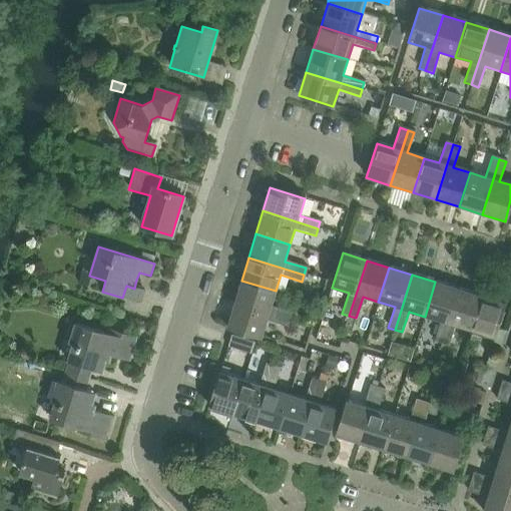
[(271,307),(276,291),(241,281),(233,304),(290,321),(292,314),(271,307)]
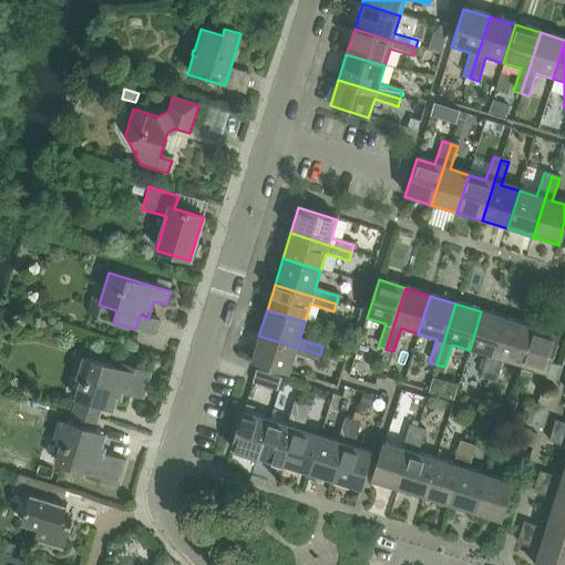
[(488,381),(506,319),(481,311),(470,350),(486,356),(480,378),(488,381)]
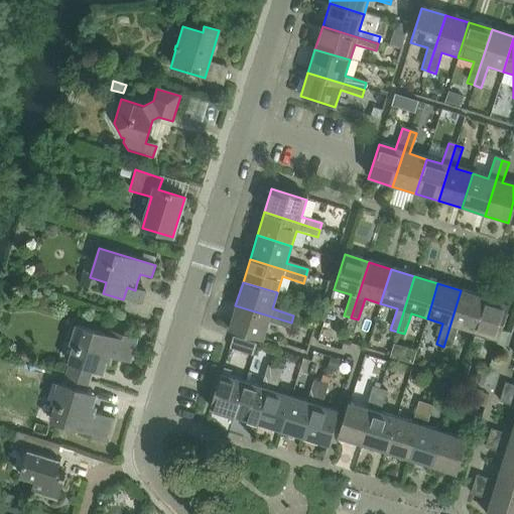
[(472,333),(483,297),(461,290),(443,347),(451,349),(457,328),(472,333)]
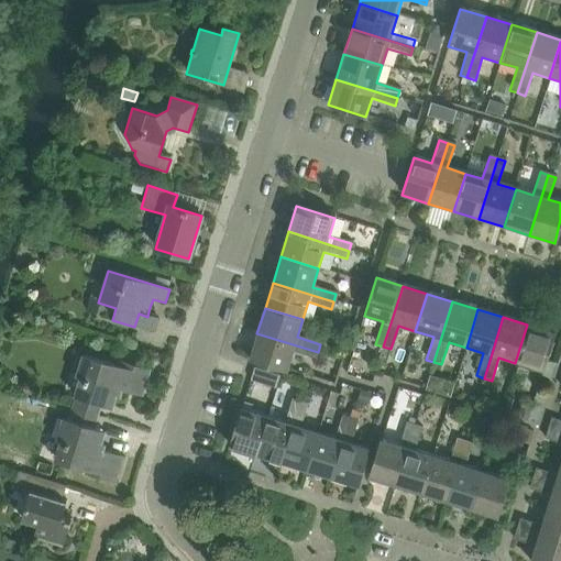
[(542,371),(554,333),(527,325),(515,363),(534,369),(531,375),(540,377),(541,371),(542,371)]
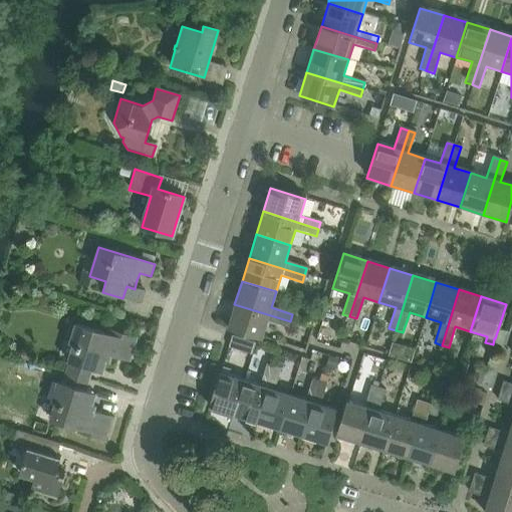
[(261,338),(267,321),(287,328),(290,321),(234,304),(227,327),(261,338)]
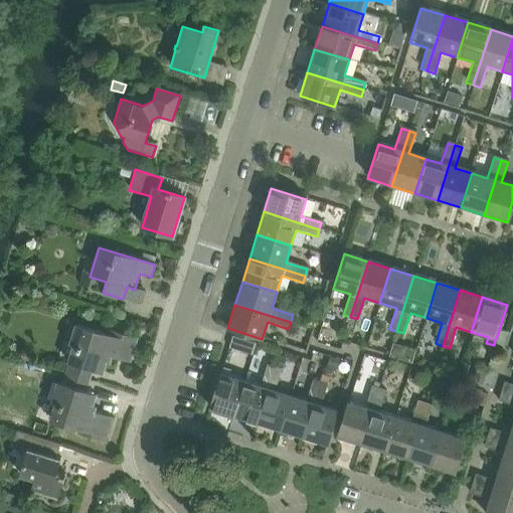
[(128,362),(135,340),(109,332),(108,336),(74,326),(68,344),(77,347),(72,363),(66,361),(66,362),(68,362),(65,373),(54,370),(96,383),(89,380),(92,369),(102,372),(102,371),(98,370),(101,360),(108,362),(110,357),(117,359),(128,362)]
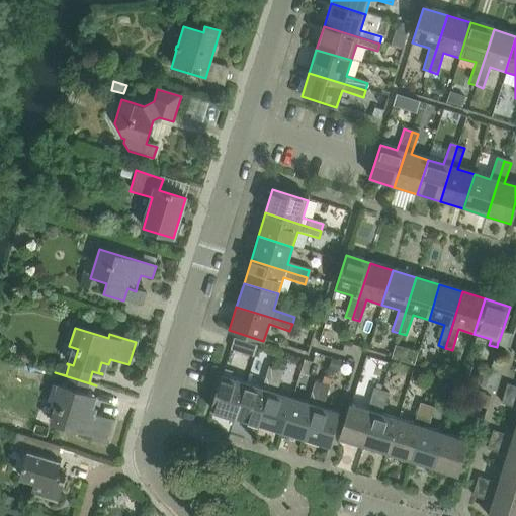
[(253,357),(256,346),(233,339),(230,350),(253,357)]
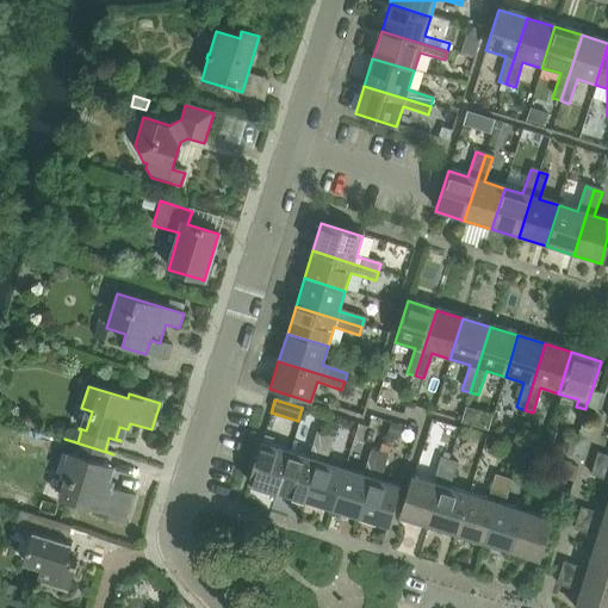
[(304,502),(324,435),(316,433),(308,458),(290,452),(277,494),(304,502)]
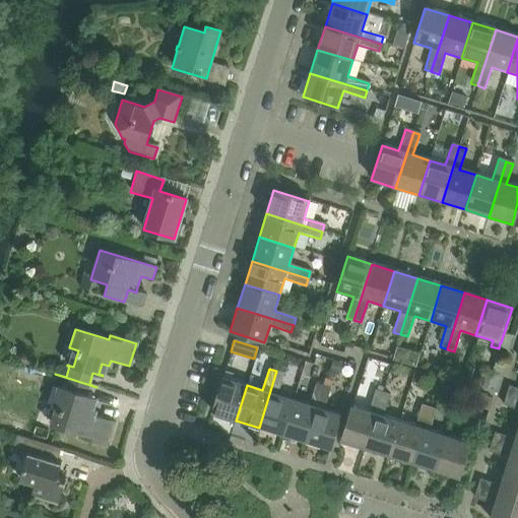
[(282,435),(293,400),(276,395),(283,374),(276,371),(259,428),(282,435)]
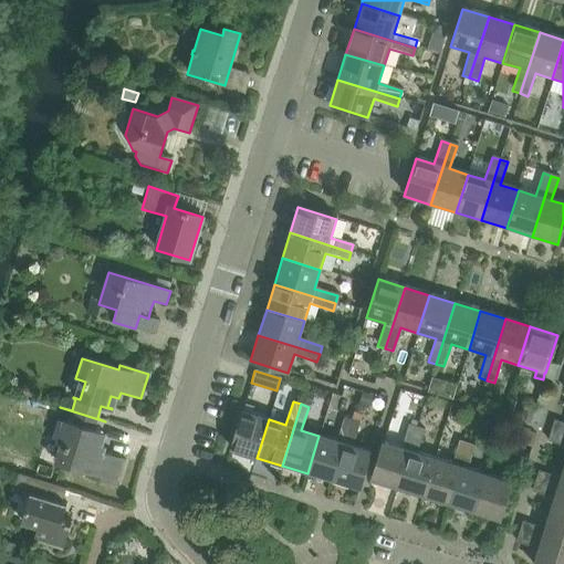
[(529,424),(534,406),(524,404),(519,420),(529,424)]
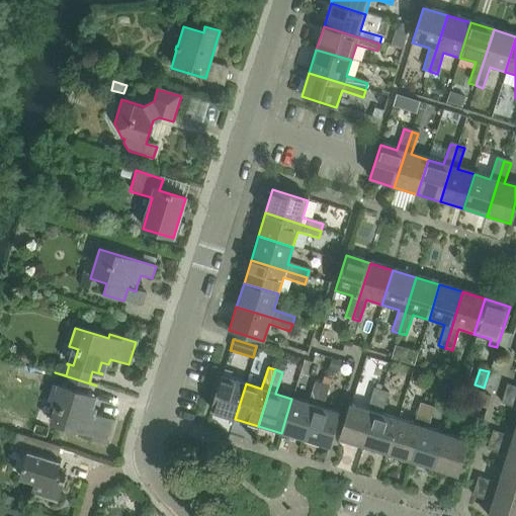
[(235,419),(246,383),(229,378),(231,373),(224,370),(222,376),(210,411),(235,419)]
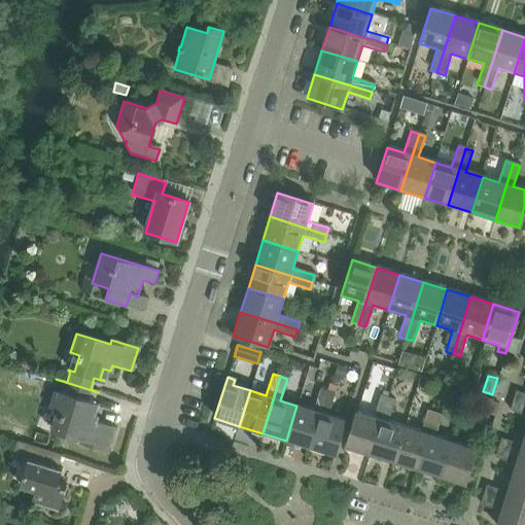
[(113,428),(102,424),(95,422),(96,417),(89,415),(92,405),(96,406),(97,405),(86,401),(91,390),(98,392),(56,379),(56,380),(66,383),(63,394),(58,393),(51,412),(61,415),(56,430),(50,428),(49,430),(80,440),(78,444),(106,452),(113,428)]
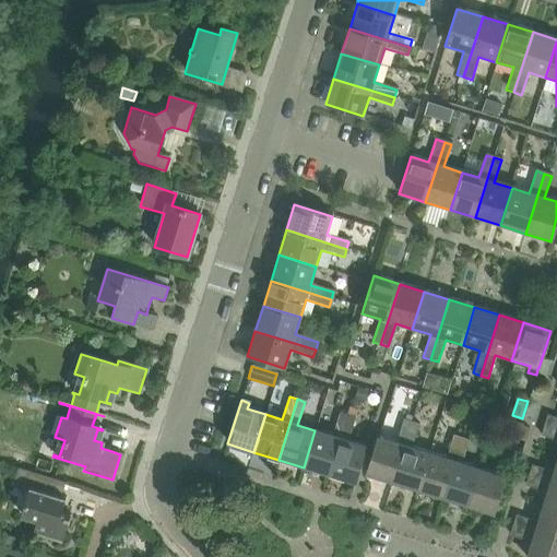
[(328,475),(347,415),(340,413),(332,435),(315,430),(304,467),(328,475)]
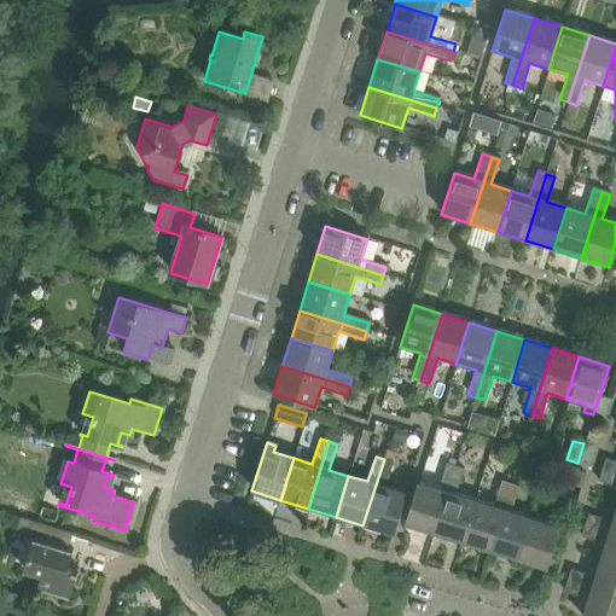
[(391,534),(405,493),(384,487),(391,462),(384,459),(362,526),(391,534)]
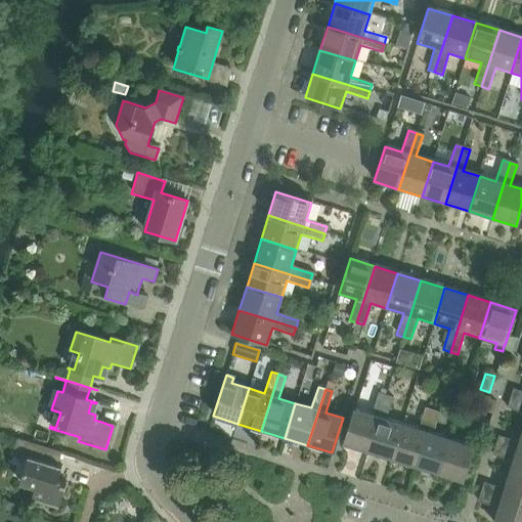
[(521,402),(521,392),(513,389),(510,399),(521,402)]
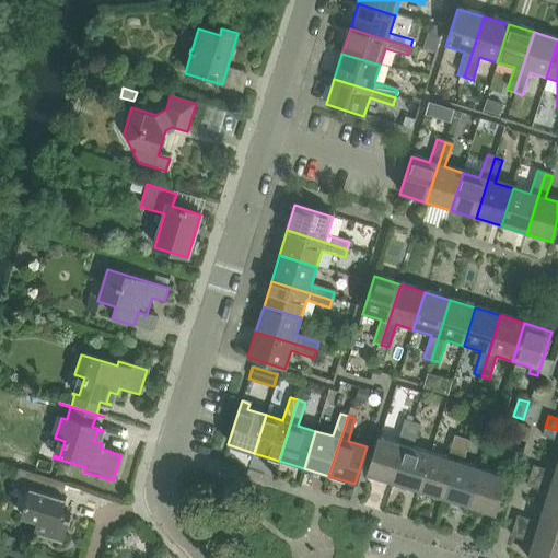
[(392,484),(411,423),(404,420),(396,443),(379,438),(367,476),(392,484)]
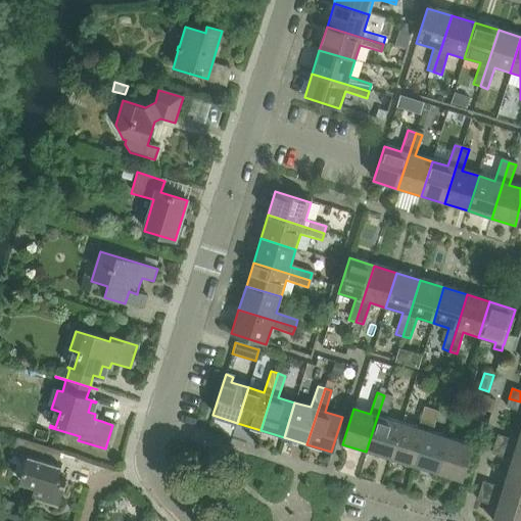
[(481,414),(486,397),(477,394),(472,411),(481,414)]
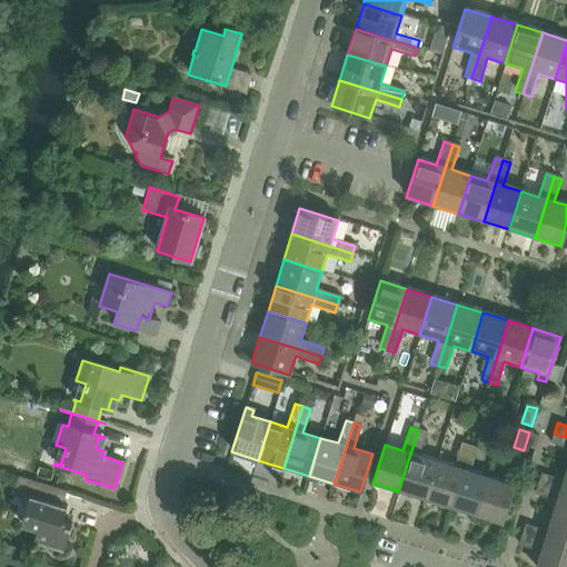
[(425,499),(437,461),(418,456),(426,433),(418,430),(398,491),(425,499)]
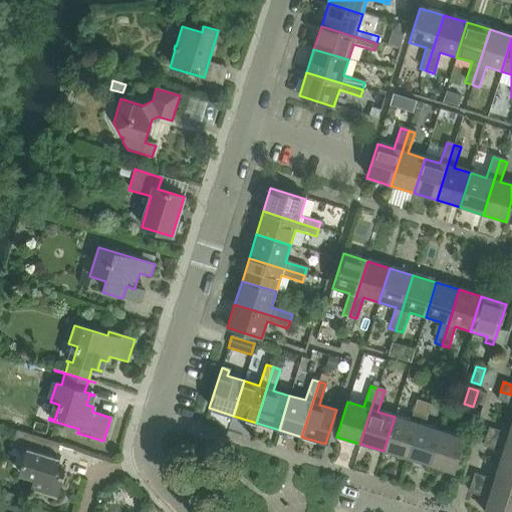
[(511,421),(511,395),(500,392),(497,401),(511,405),(511,420),(511,421)]
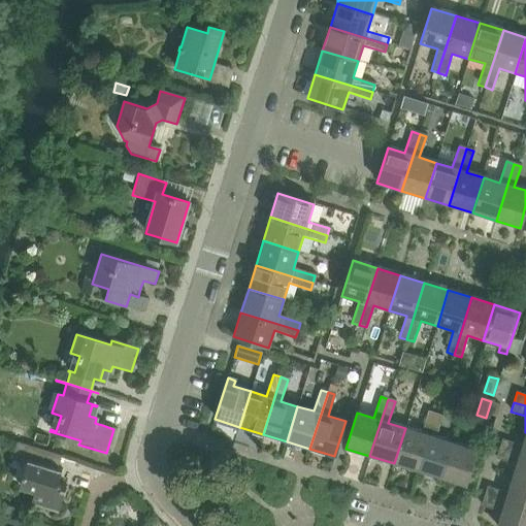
[(418,470),(435,414),(428,412),(421,433),(405,428),(394,463),(418,470)]
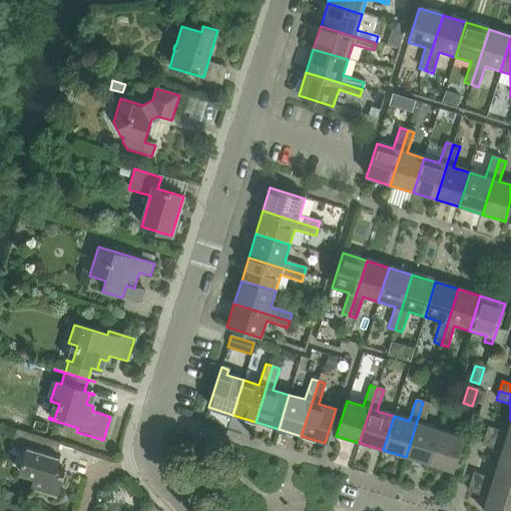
[(428,464),(439,430),(423,425),(430,404),(423,402),(406,457),(428,464)]
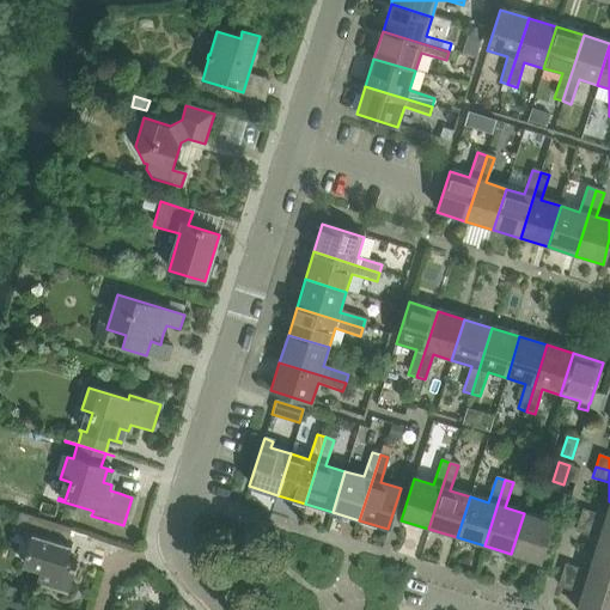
[(609,531),(609,501),(605,517),(581,510),(578,522),(609,531)]
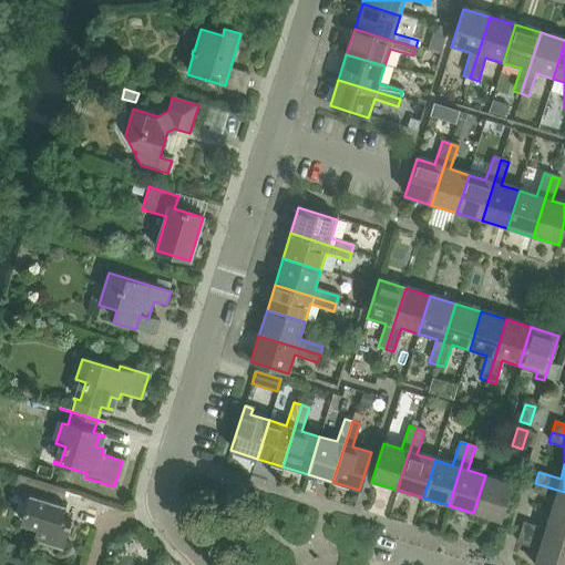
[(500,522),(512,483),(511,483),(513,478),(505,474),(503,481),(485,475),(473,513),(500,522)]
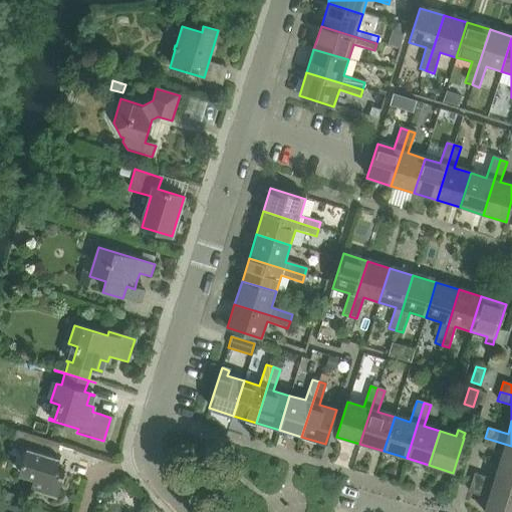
[(64,473),(51,470),(59,444),(16,431),(12,445),(26,450),(19,475),(34,479),(30,492),(56,500),(64,473)]
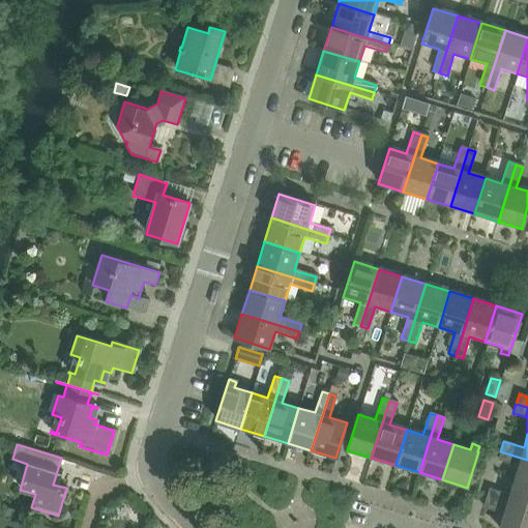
[(527,486),(527,460),(500,451),(497,461),(518,467),(514,481),(527,486)]
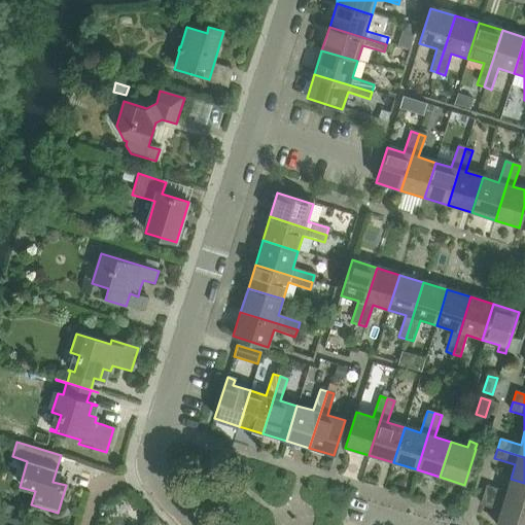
[(524,509),(524,483),(511,479),(506,492),(486,486),(483,496),(524,509)]
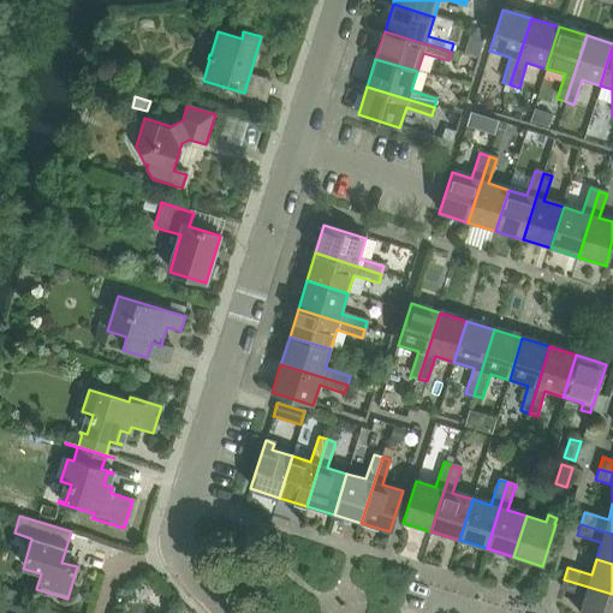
[(612,612),(612,594),(564,579),(560,590),(584,597),(579,612),(612,612)]
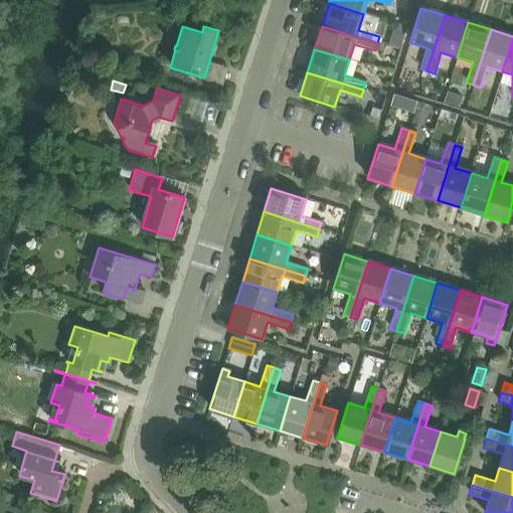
[(29,512),(0,502),(0,512),(29,512)]
